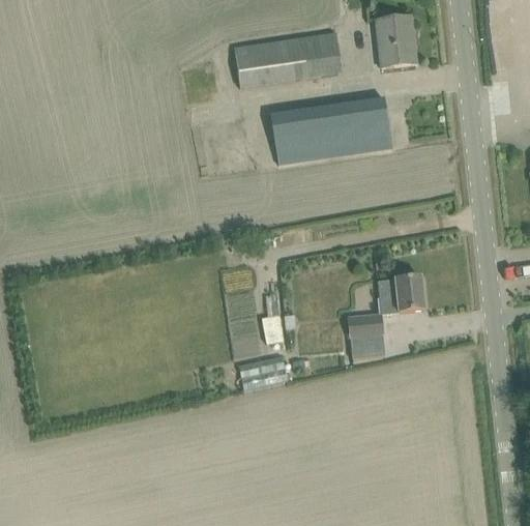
[(376,19),(381,66),(416,62),(410,15),(376,19)]
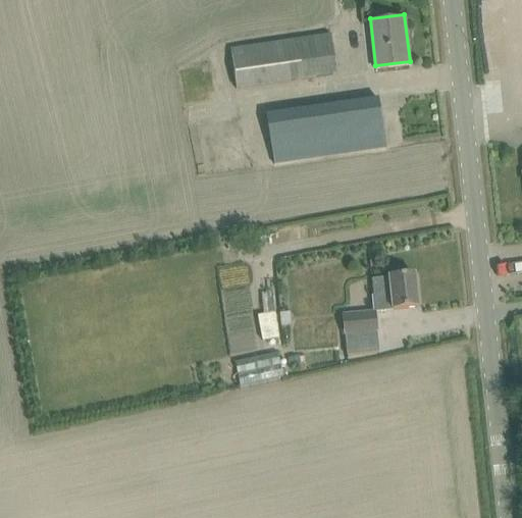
[(330,32),(231,46),(236,86),(336,70),(330,32)]
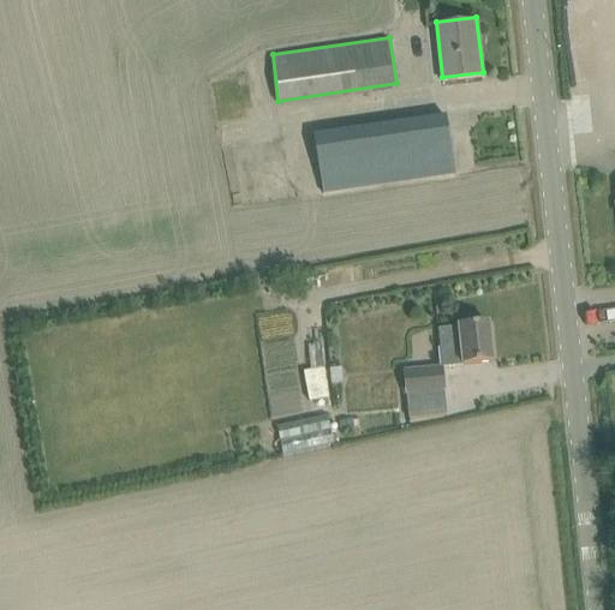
[(446,113),(422,117),(317,133),(327,191),(455,169),(446,113)]
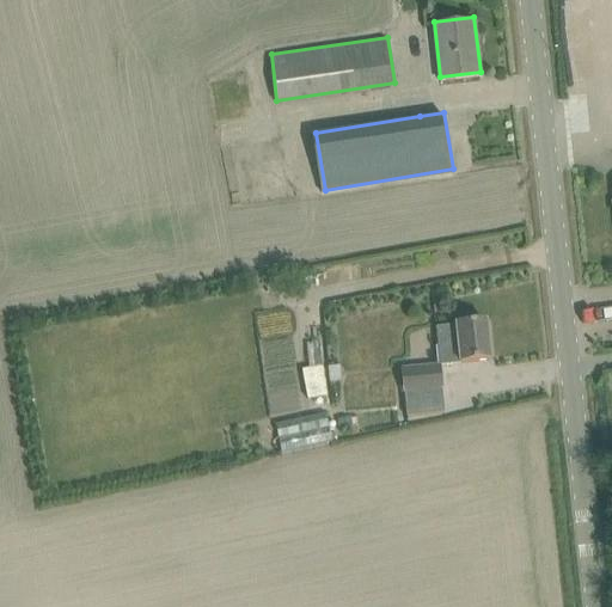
[(484,320),(436,323),(440,361),(488,357),(484,320)]
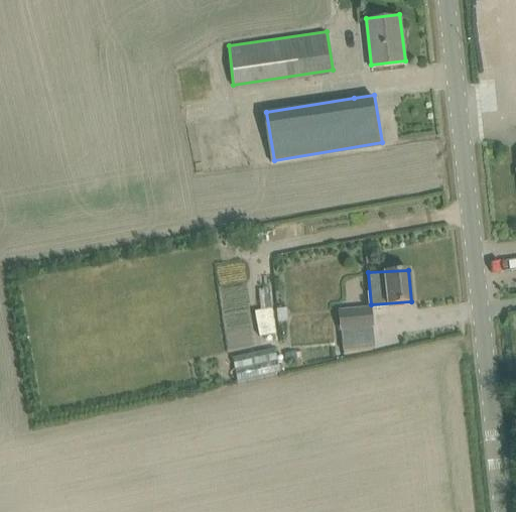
[(259,334),(277,331),(272,304),(254,308),(259,334)]
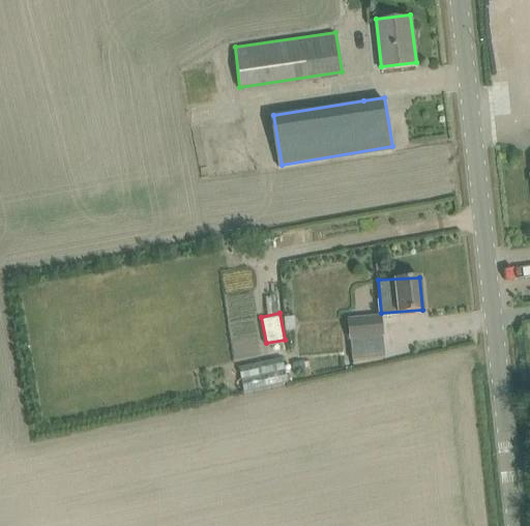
[(380,314),(347,317),(351,358),(383,355),(380,314)]
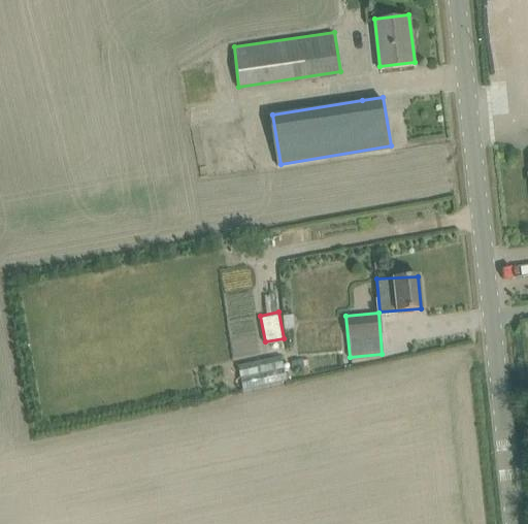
[(306,358),(291,360),(293,374),(308,372),(306,358)]
